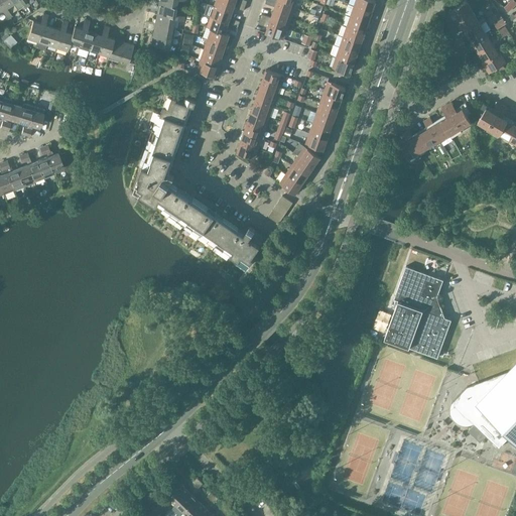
[(11,0),(0,0),(0,1),(5,9),(7,7),(13,4),(11,0)]
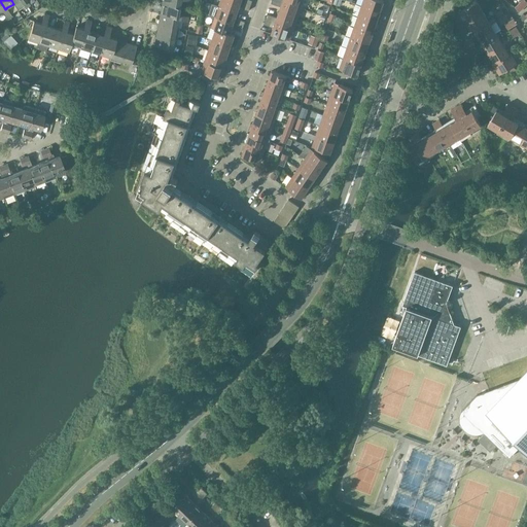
[(234,0),(220,0),(219,6),(238,13),(241,2),(234,0)]
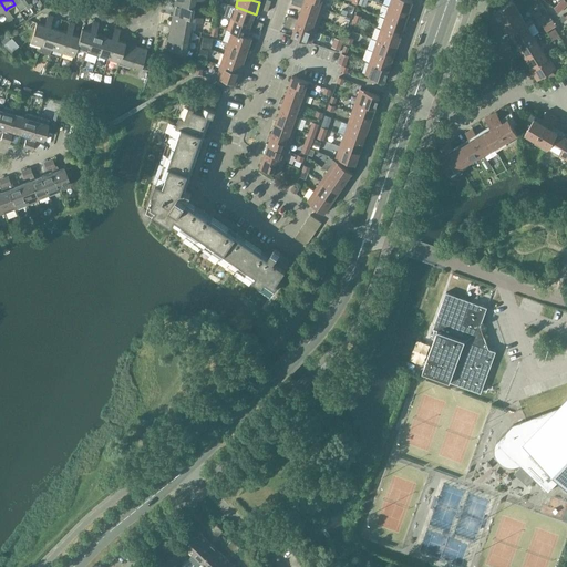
[(300,13),(320,20),(325,9),(298,0),(292,0),(291,3),(302,8),(300,13)]
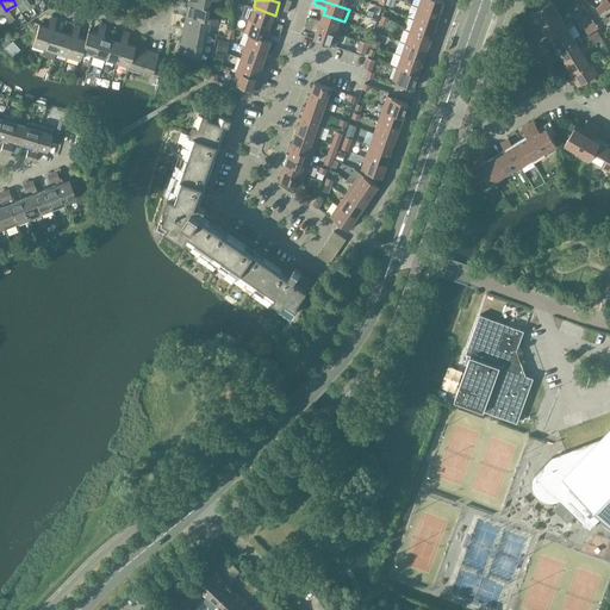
[(352,0),(321,0),(349,10),(352,0)]
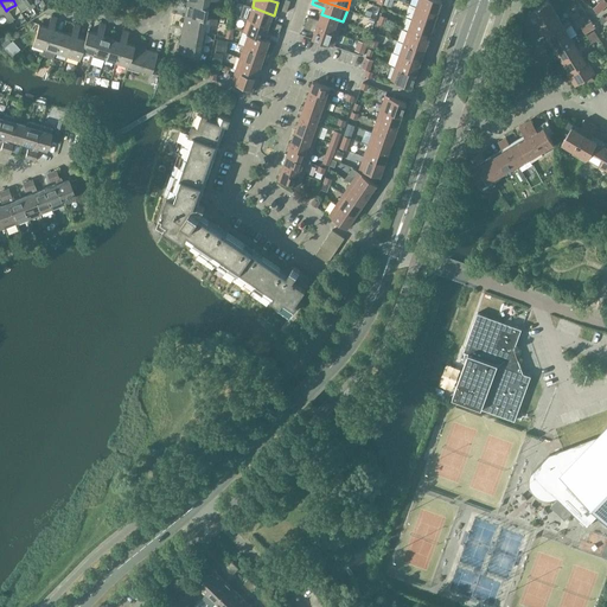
[(419,0),(417,7),(438,14),(442,2),(436,0),(419,0)]
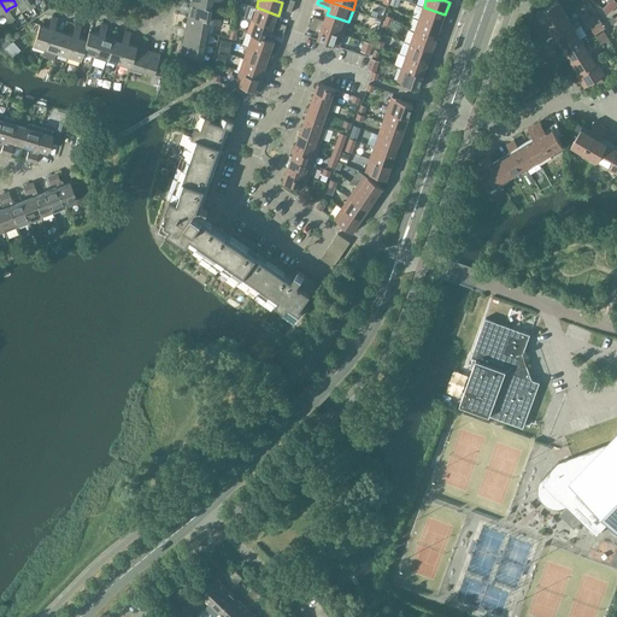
[(541,12),(550,24),(566,15),(557,0),(546,0),(545,1),(548,9),(541,12)]
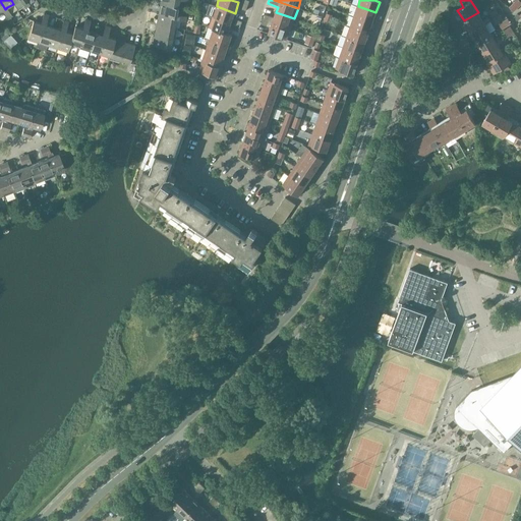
[(160,4),(158,14),(176,17),(177,15),(178,7),(160,4)]
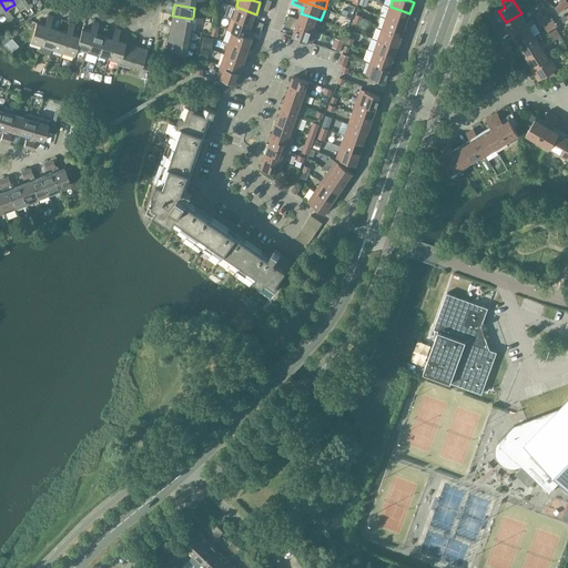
[(236,7),(232,19),(252,26),(256,14),(236,7)]
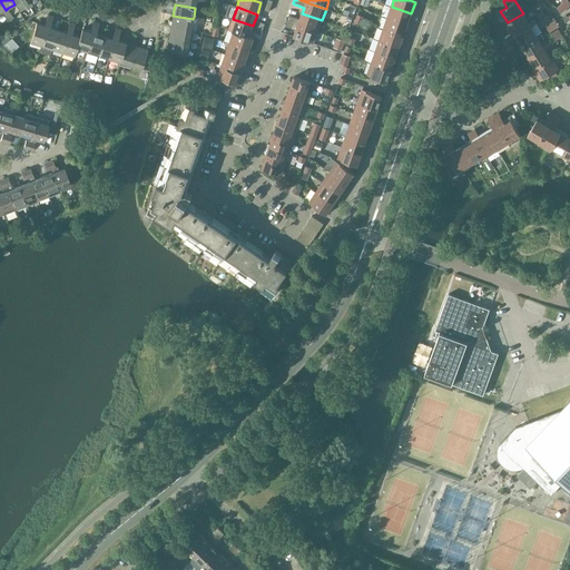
[(387,18),(408,25),(411,13),(392,7),(387,18)]
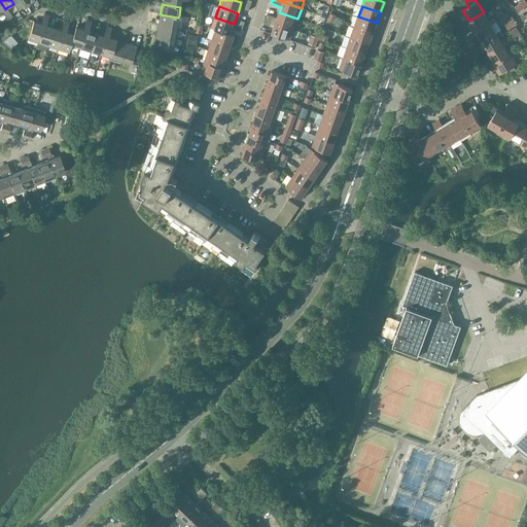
[(297,19),(279,12),(277,18),(268,14),(266,20),(293,30),(297,19)]
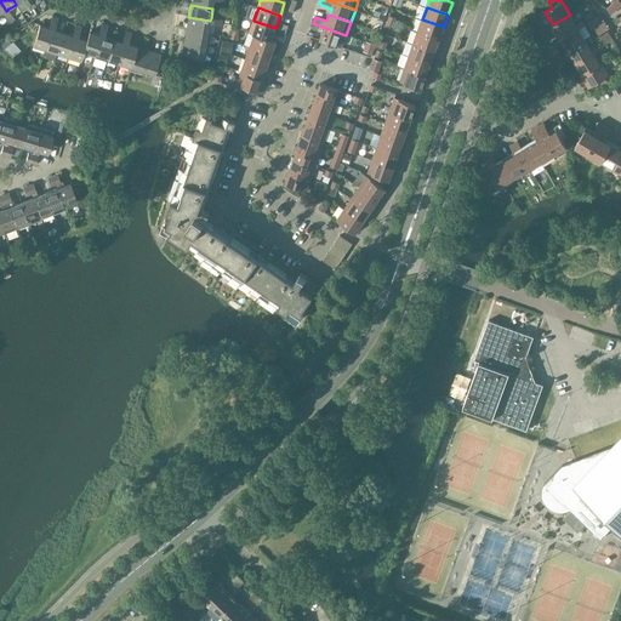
[(570,15),(553,24),(560,38),(577,27),(576,24),(570,15)]
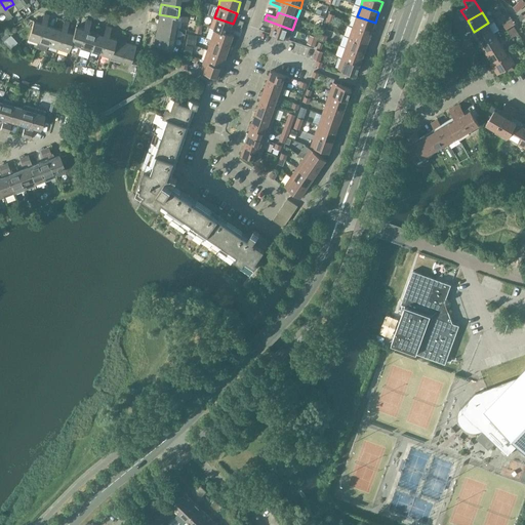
[(159,14),(158,25),(175,28),(177,21),(177,17),(159,14)]
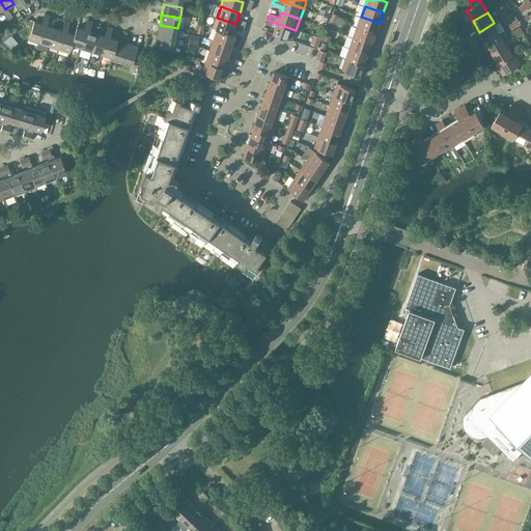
[(357,27),(375,34),(380,23),(361,17),(357,27)]
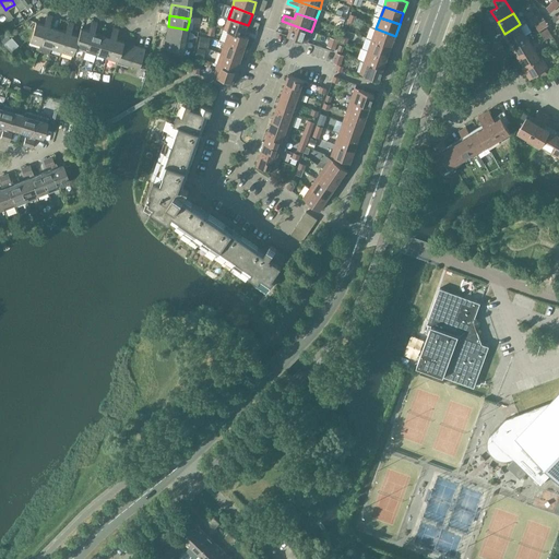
[(224,30),(229,32),(229,31),(244,36),(248,25),(228,19),(224,30)]
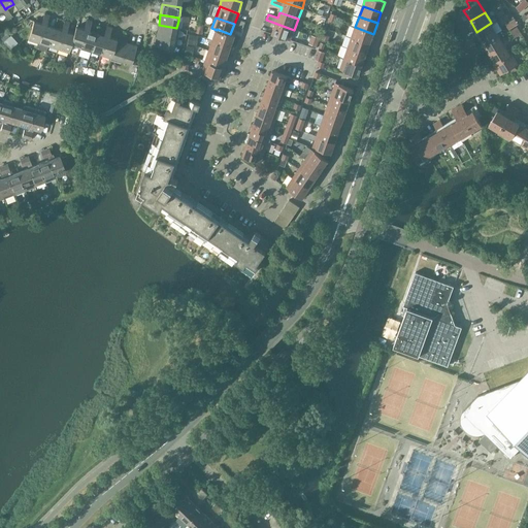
[(294,30),(266,20),(264,25),(274,28),(272,34),(291,40),(294,30)]
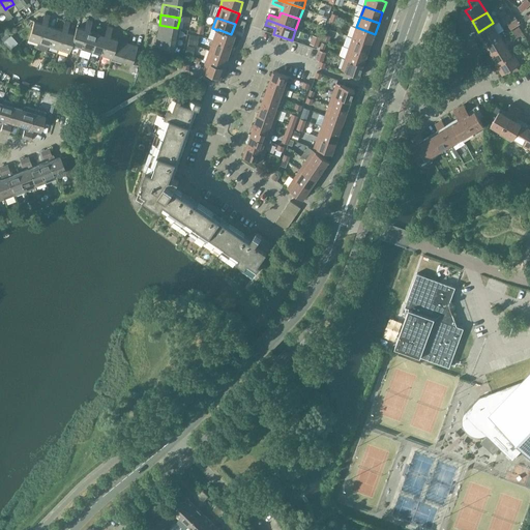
[(28,39),(38,42),(45,25),(41,24),(34,22),(28,39)]
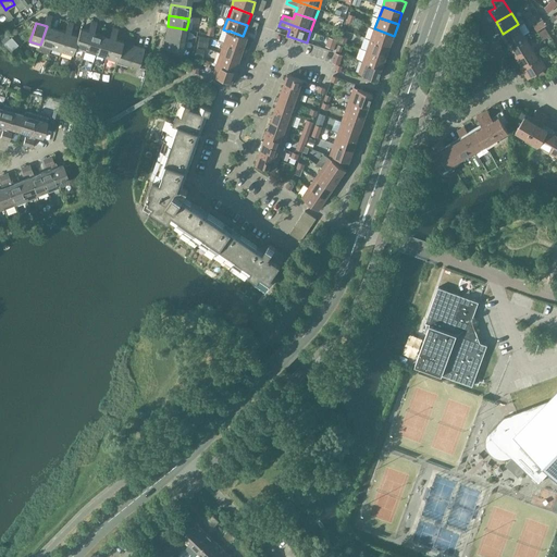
[(518,24),(503,34),(509,45),(524,35),(519,26),(518,24)]
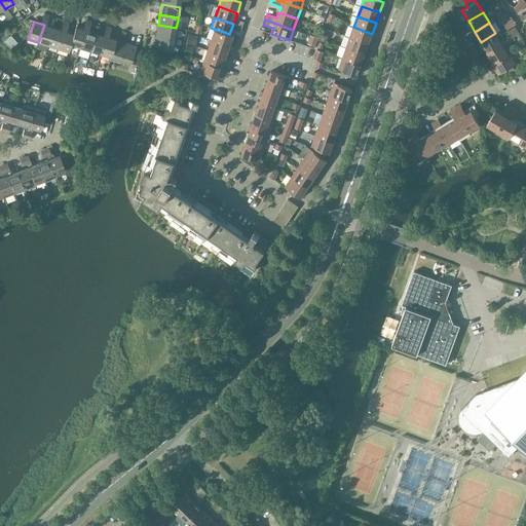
[(38,42),(48,45),(53,28),(46,26),(44,25),(38,42)]
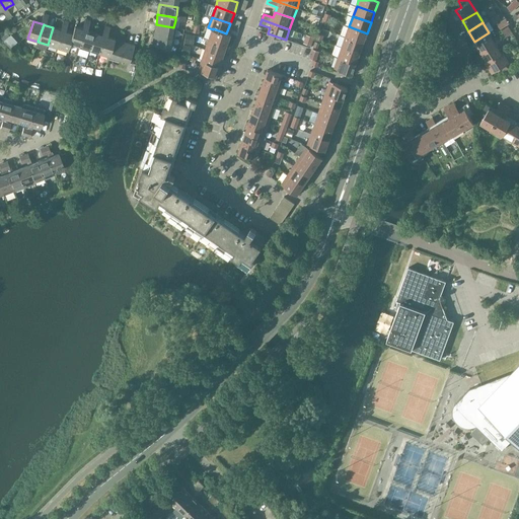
[(156,24),(154,35),(171,39),(173,27),(156,24)]
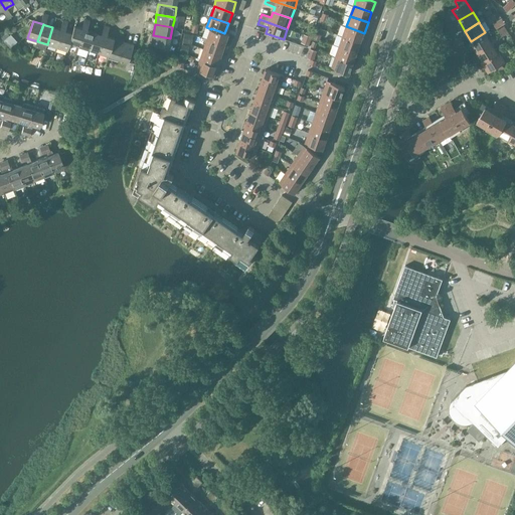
[(69,43),(78,46),(84,29),(81,28),(74,26),(72,33),(69,43)]
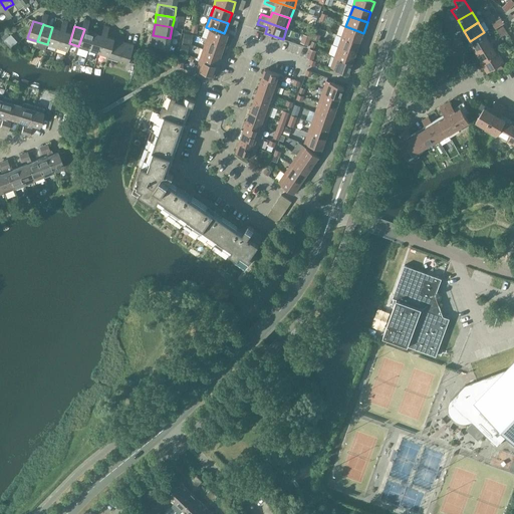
[(345,26),(342,36),(360,43),(363,33),(345,26)]
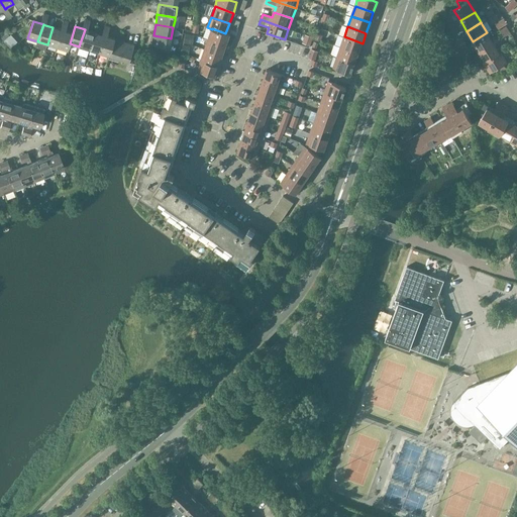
[(47,44),(58,47),(63,30),(61,29),(53,27),(47,44)]
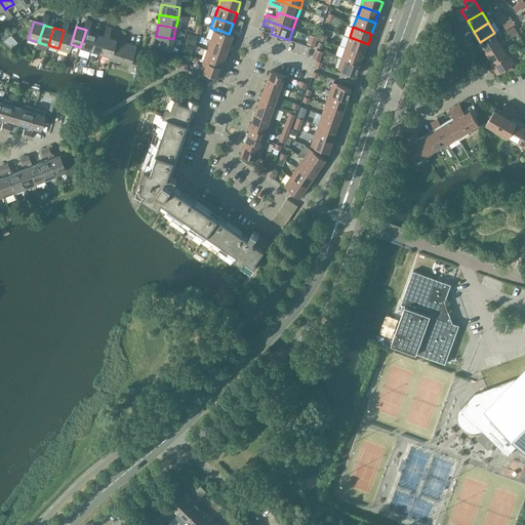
[(215,30),(211,40),(230,46),(234,35),(229,34),(215,29),(215,30)]
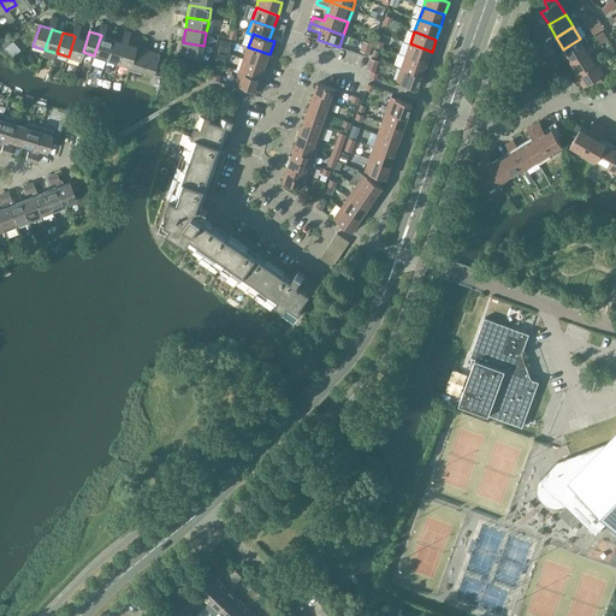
[(94,55),(106,59),(112,39),(104,36),(101,35),(94,55)]
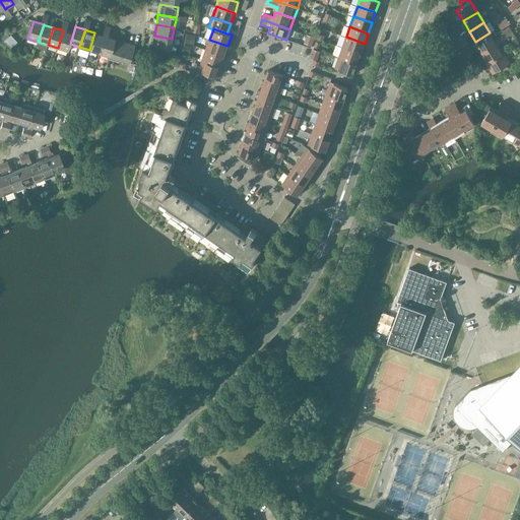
[(68,51),(70,44),(73,34),(66,31),(63,30),(58,48),(68,51)]
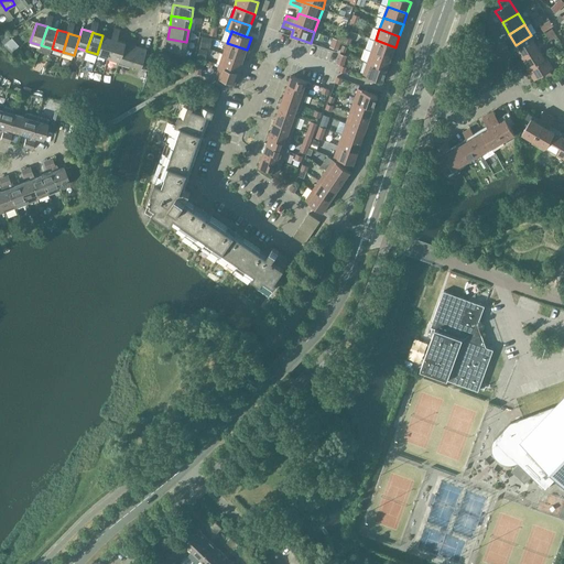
[(97,54),(108,57),(114,39),(111,39),(102,35),(97,54)]
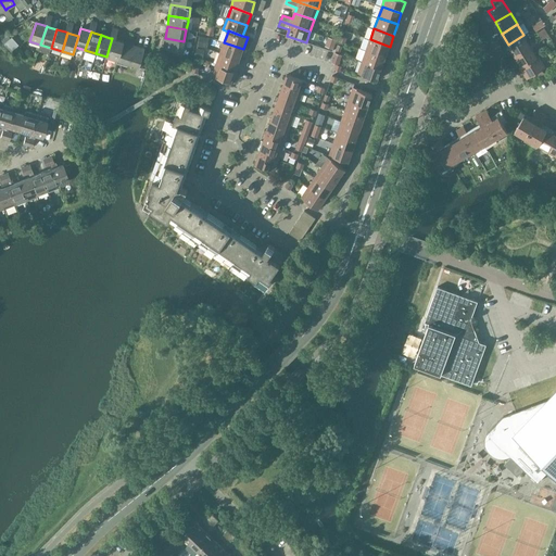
[(508,45),(515,55),(530,47),(529,45),(523,35),(508,45)]
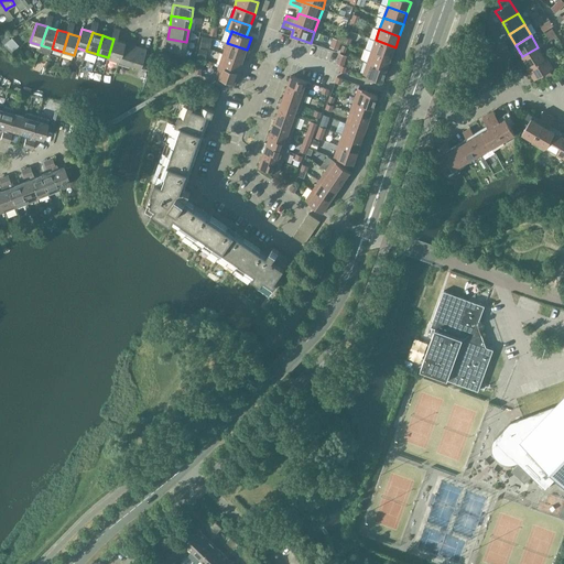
[(108,57),(118,61),(125,42),(117,40),(114,39),(108,57)]
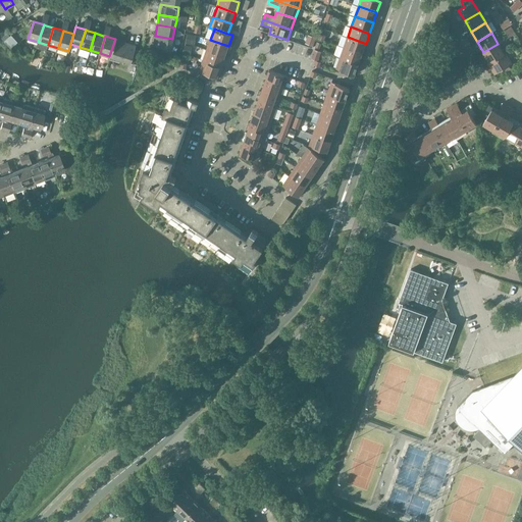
[(170,52),(172,39),(155,36),(153,46),(157,46),(156,50),(170,52)]
